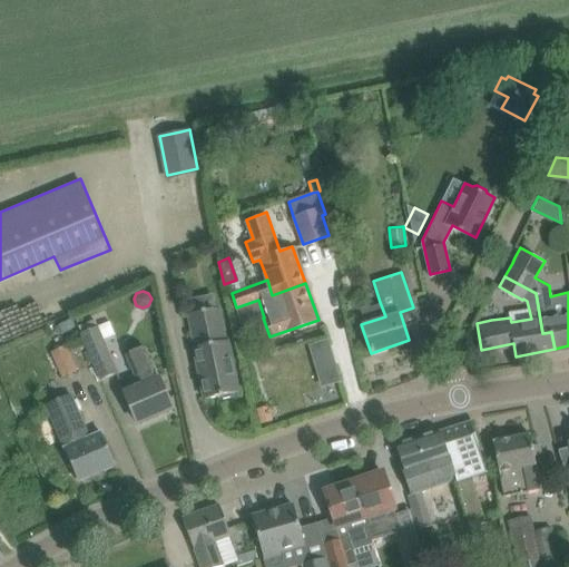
[(196,345),(194,345),(205,397),(222,393),(222,397),(235,393),(234,390),(237,390),(226,339),(224,340),(217,306),(189,312),(196,345)]
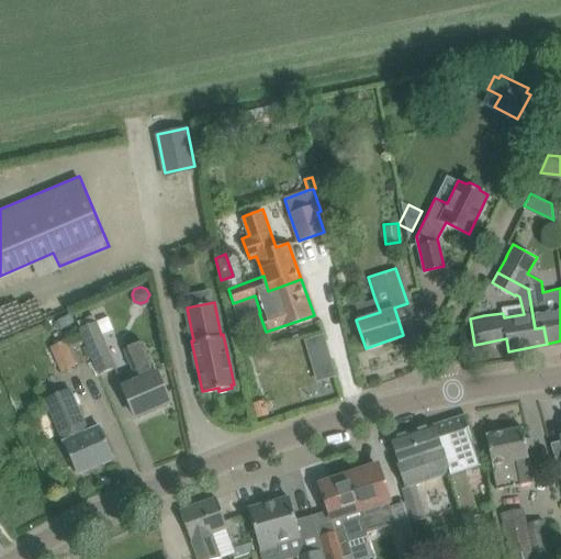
[(92,313),(77,320),(99,372),(114,366),(92,313)]
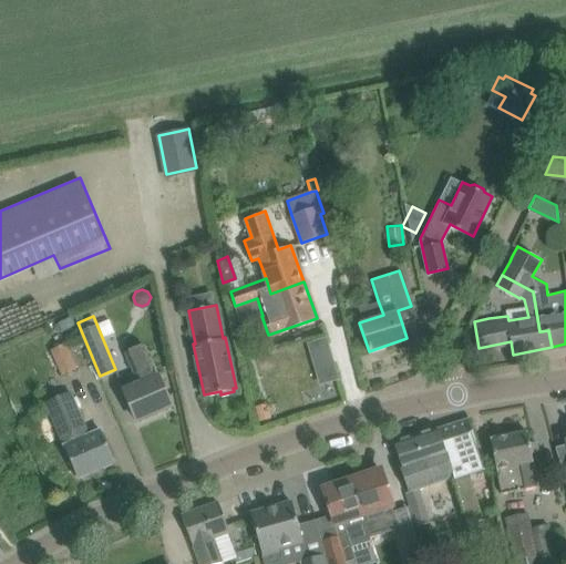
[(327,339),(308,345),(315,368),(333,362),(327,339)]
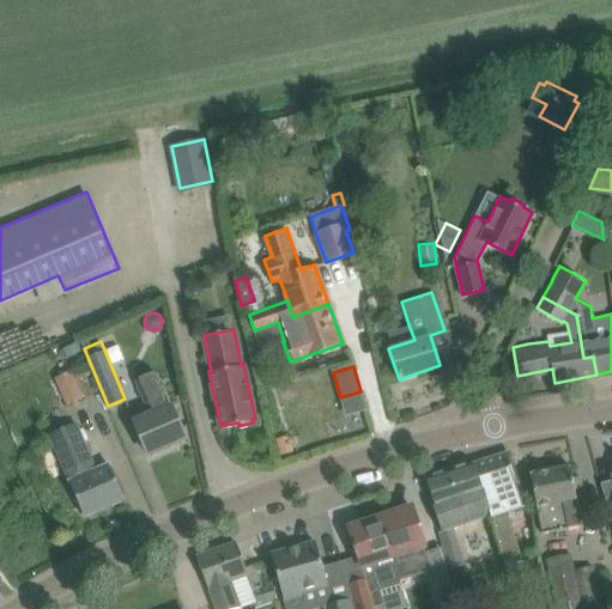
[(55,376),(66,402),(82,397),(70,369),(55,376)]
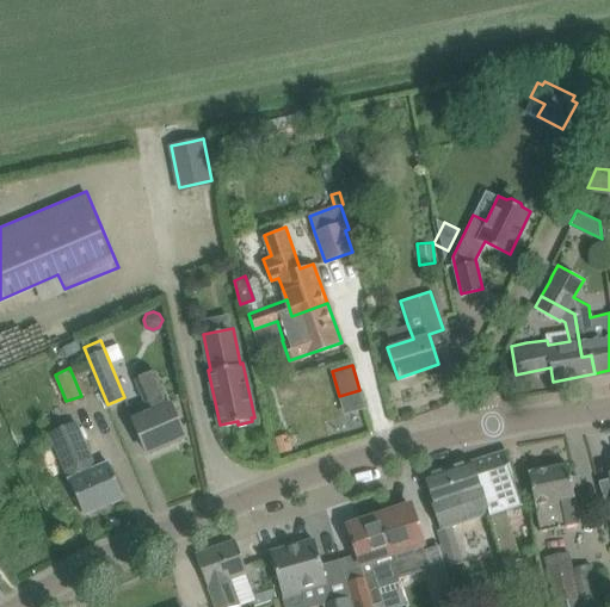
[(134,419),(137,428),(147,451),(184,435),(154,369),(135,378),(141,391),(142,390),(152,410),(134,419)]
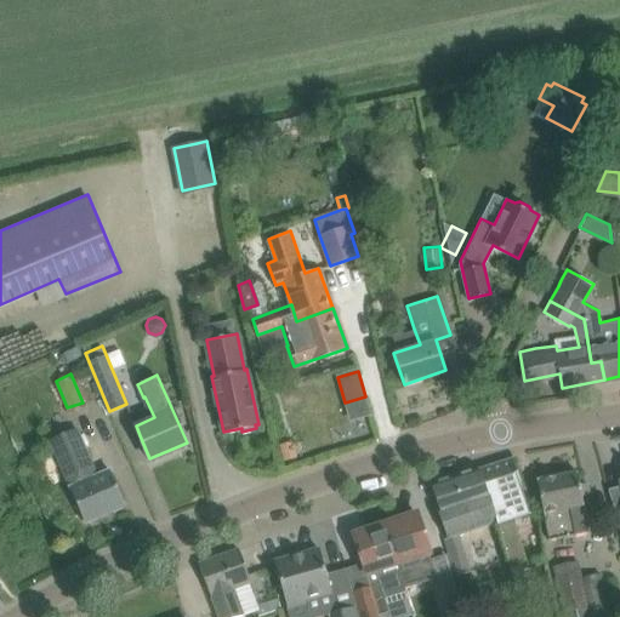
[(277,441),(282,458),(295,455),(290,438),(277,441)]
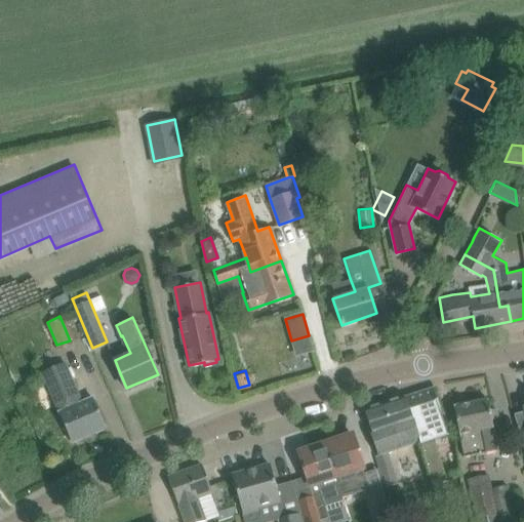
[(72,440),(106,426),(93,396),(92,396),(84,376),(51,391),(52,393),(37,400),(44,416),(38,419),(46,438),(67,430),(72,440)]
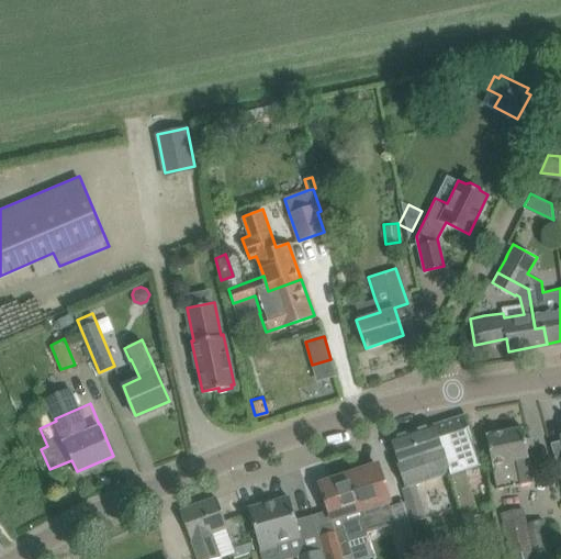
[(433,422),(448,470),(458,502),(459,505),(472,501),(463,469),(478,465),(468,434),(470,433),(463,412),(433,422)]
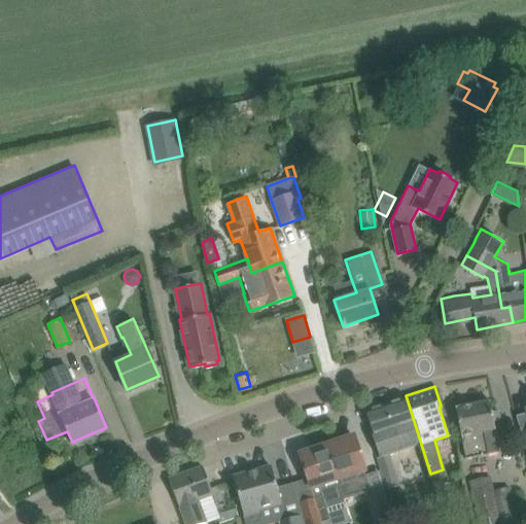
[(364,409),(373,434),(371,435),(387,486),(397,483),(387,452),(420,441),(406,395),(364,409)]
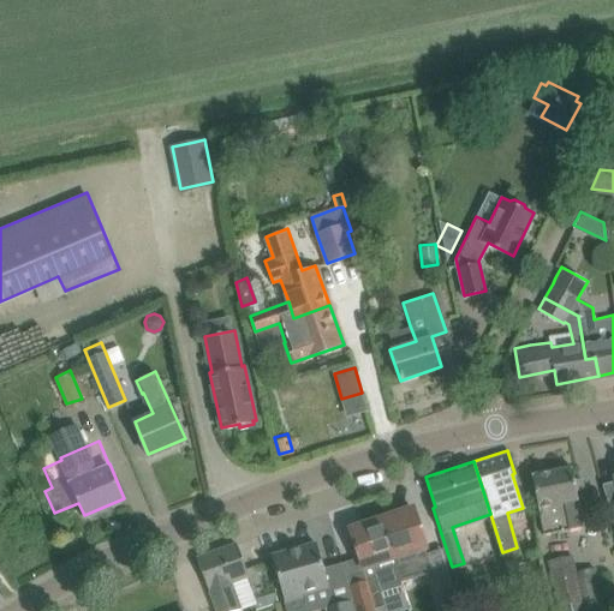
[(531,472),(538,507),(543,533),(555,529),(584,523),(576,489),(583,486),(580,475),(574,478),(571,463),(531,472)]
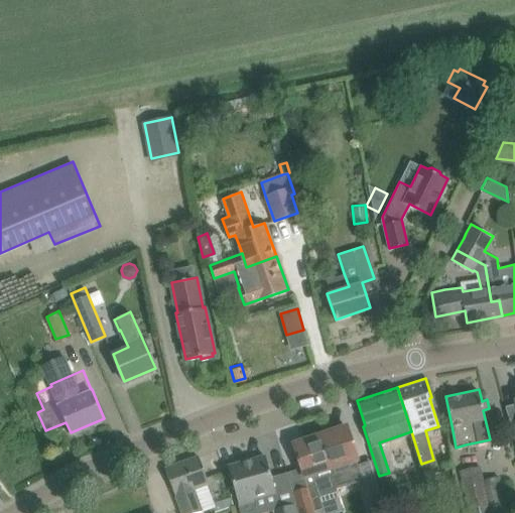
[(347,425),(319,434),(331,466),(357,457),(347,425)]
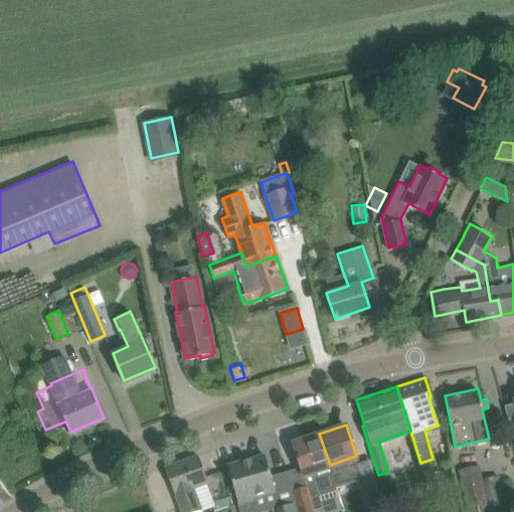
[(292,490),(296,501),(298,511),(314,511),(313,506),(321,504),(318,494),(336,488),(330,465),(319,434),(293,443),(307,485),(292,490)]
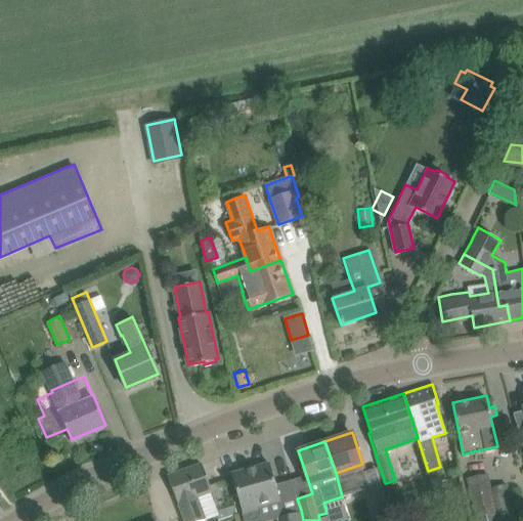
[(231,472),(236,491),(242,509),(244,515),(246,518),(251,518),(254,517),(257,515),(259,511),(259,509),(258,505),(279,498),(269,461),(231,472)]
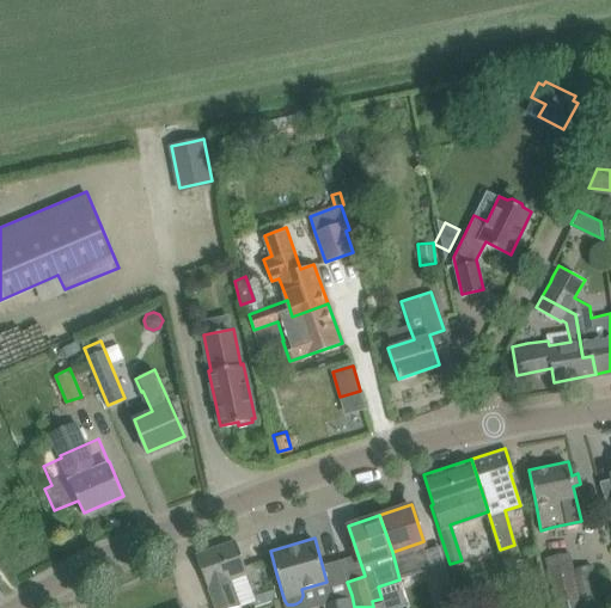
[(248,571),(243,560),(234,539),(196,553),(208,585),(215,607),(227,607),(240,603),(231,577),(248,571)]
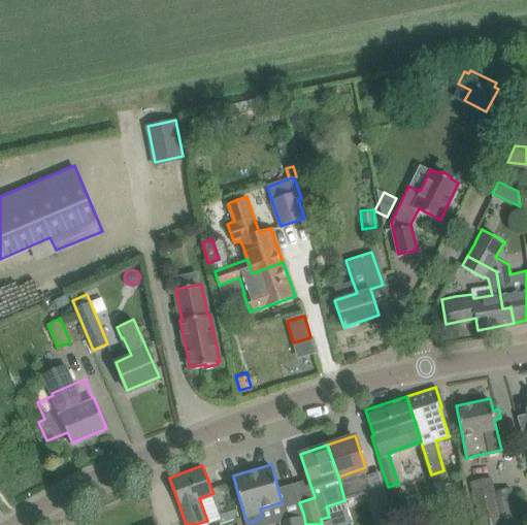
[(469,480),(480,524),(519,524),(511,487),(494,490),(491,476),(469,480)]
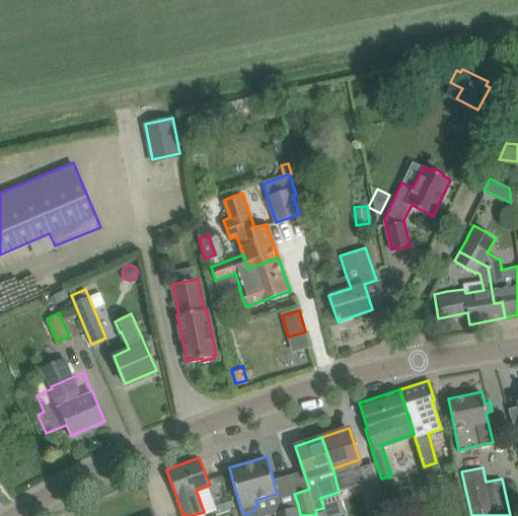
[(388,515),(379,484),(362,489),(371,515),(388,515)]
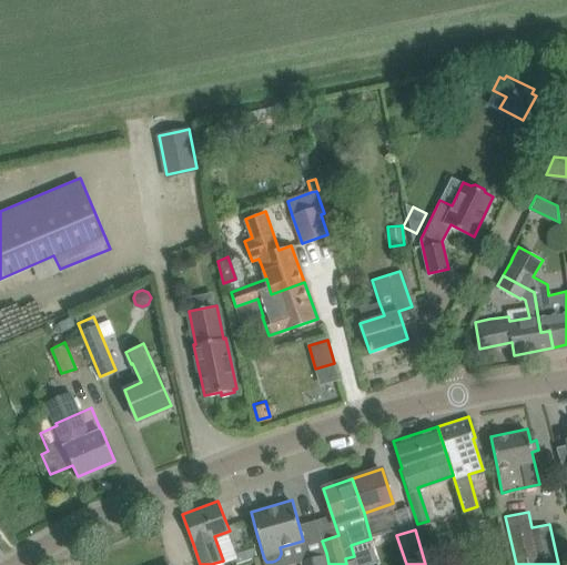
[(328,564),(326,553),(300,561),(301,564),(328,564)]
